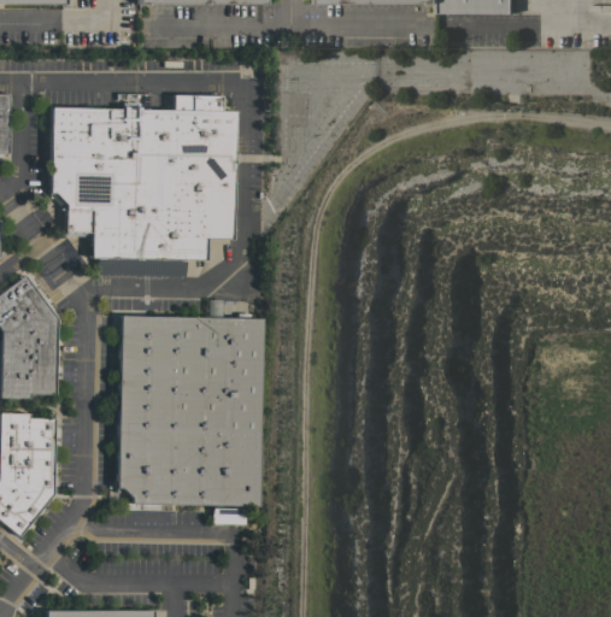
[(516,0),(516,13),(442,12),(442,5),(441,0),(516,0)]
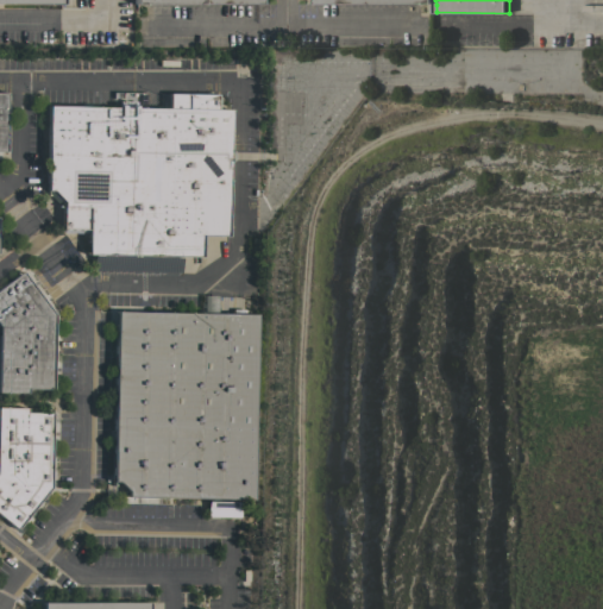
[(0,93),(11,93),(11,151),(0,151),(0,93)]
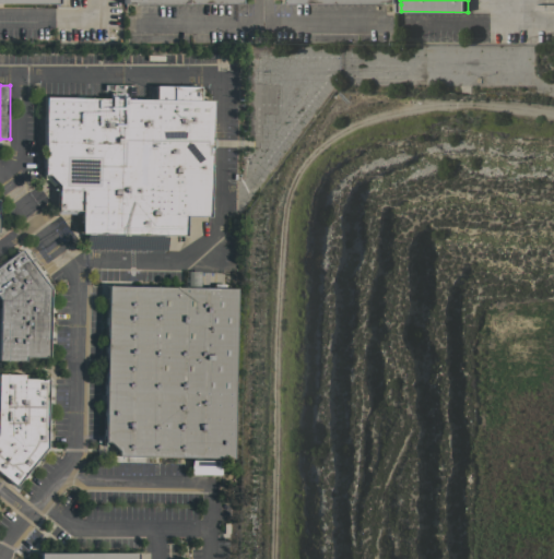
[(84,210),(61,210),(61,185),(51,175),(47,175),(48,97),(158,98),(158,86),(204,86),(204,100),(214,100),(213,215),(189,215),(189,235),(84,234),(84,210)]
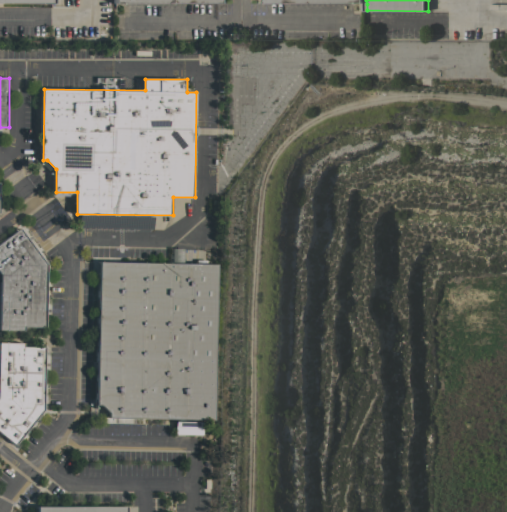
[(47,327),(26,326),(26,330),(2,330),(3,274),(0,270),(0,243),(22,228),(49,264),(47,327)]
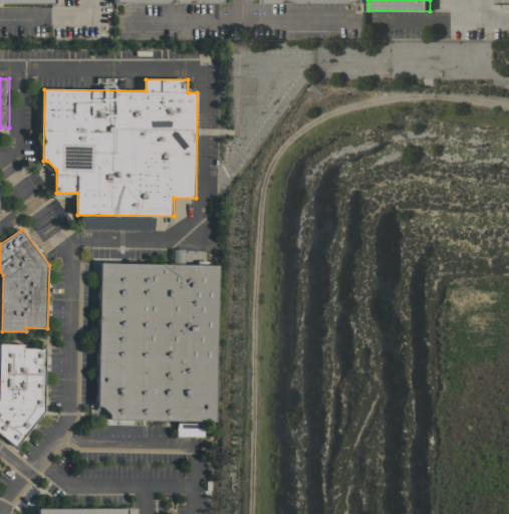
[(186,264),(187,250),(174,250),(174,264),(186,264)]
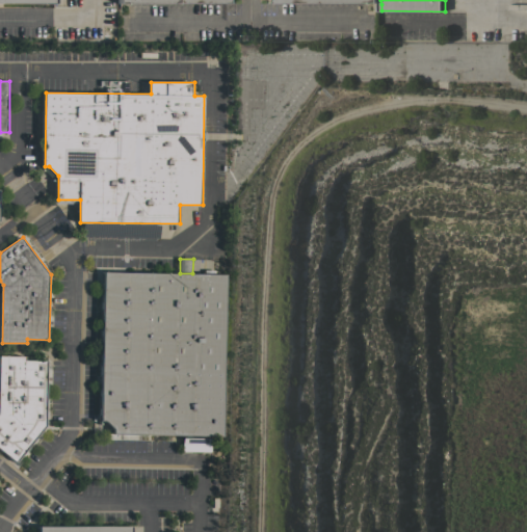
[(224,445),(214,445),(214,436),(114,433),(115,429),(107,421),(102,421),(106,271),(228,274),(224,445)]
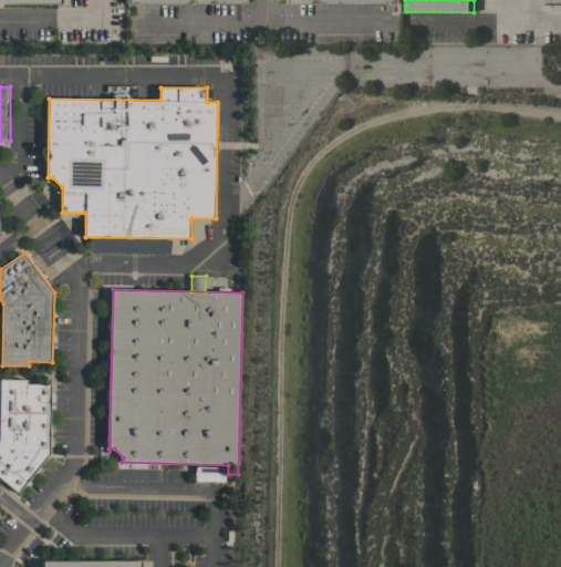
[(19,492),(0,476),(0,440),(1,379),(28,380),(28,383),(52,384),(50,453),(19,492)]
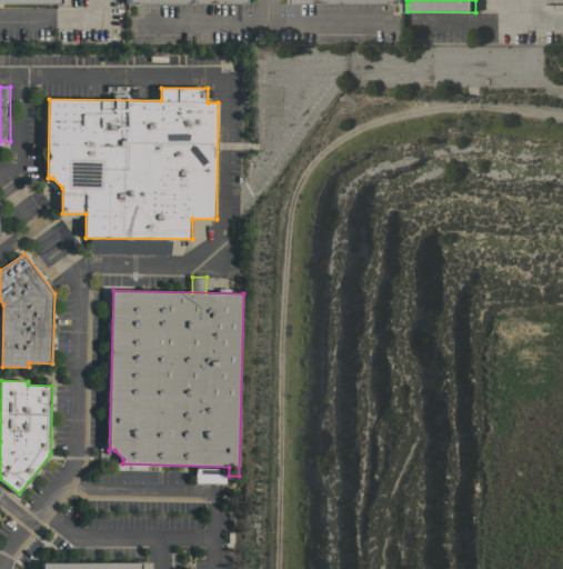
[(228,468),(228,482),(198,481),(198,467),(228,468)]
